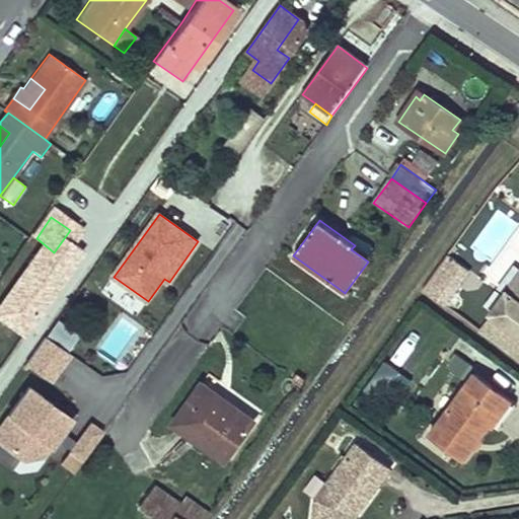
[(355,245),(351,249),(368,262),(371,257),(355,245)]
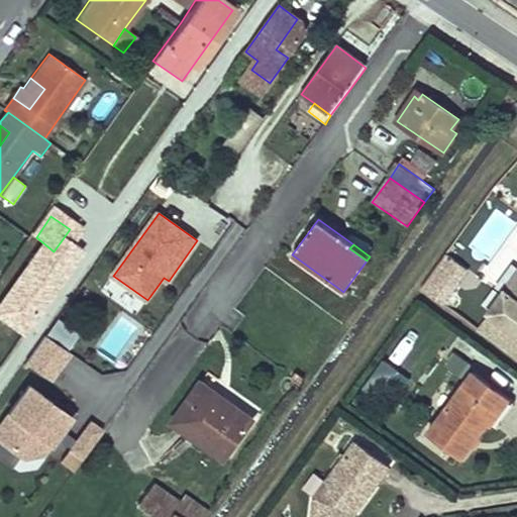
[(471,270),(448,253),(445,259),(435,272),(457,287),(471,270)]
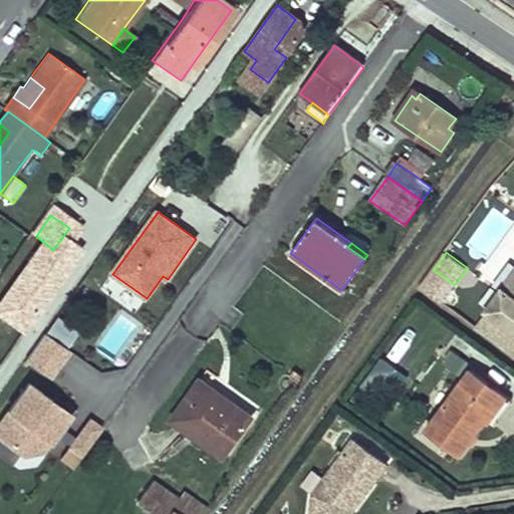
[(455,285),(433,270),(428,277),(421,286),(443,302),(455,285)]
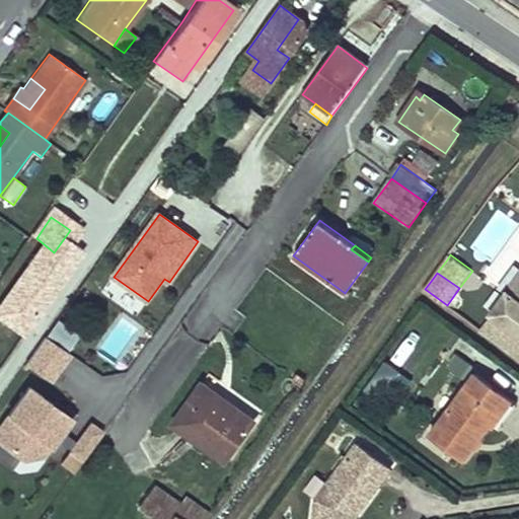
[(497,314),(518,330),(518,278),(495,311),(497,314)]
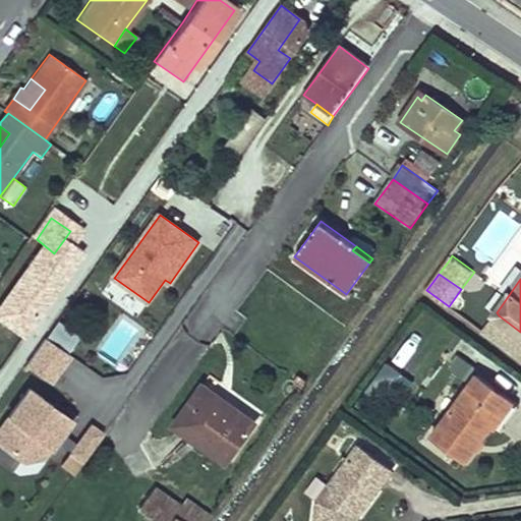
[(520,332),(499,315),(487,332),(520,356),(520,332)]
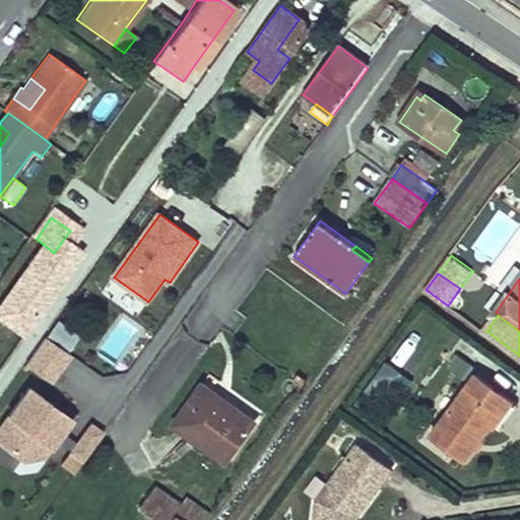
[(48,334),(71,348),(79,334),(57,320),(48,334)]
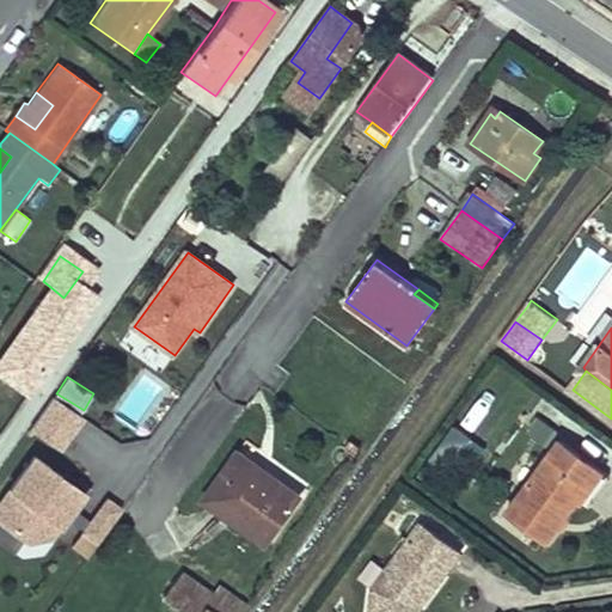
[(62,452),(85,418),(51,396),(29,429),(62,452)]
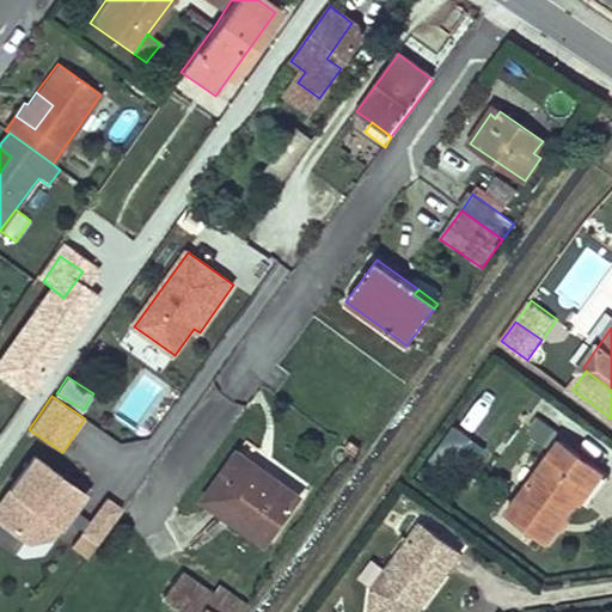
[(457,423),(432,450),(460,476),(484,448),(457,423)]
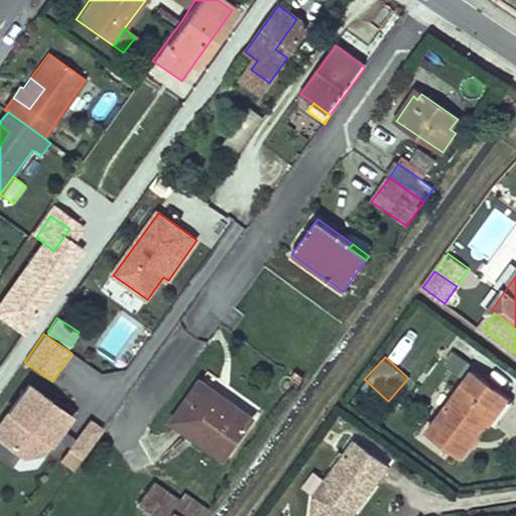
[(497,423),(514,399),(477,369),(432,427),(466,453),(492,419),(497,423)]
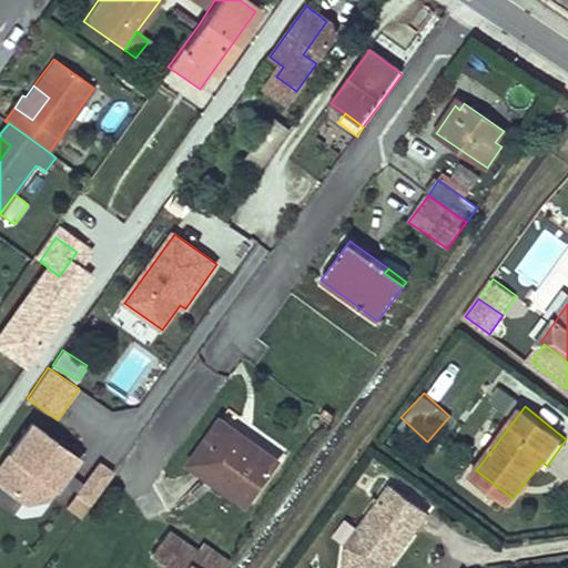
[(221,422),(190,465),(246,505),(277,462),(221,422)]
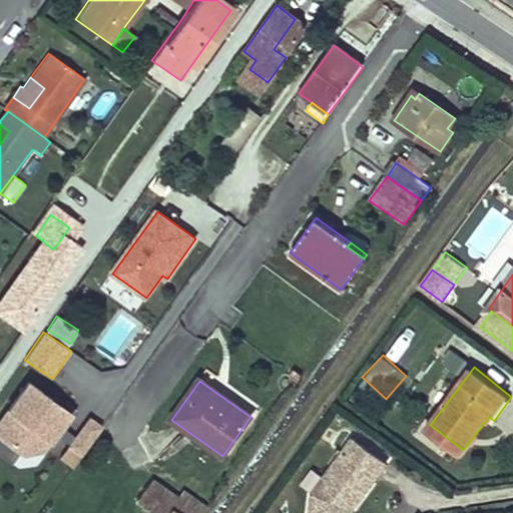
[(69,412),(27,383),(0,422),(0,437),(17,451),(47,445),(69,412)]
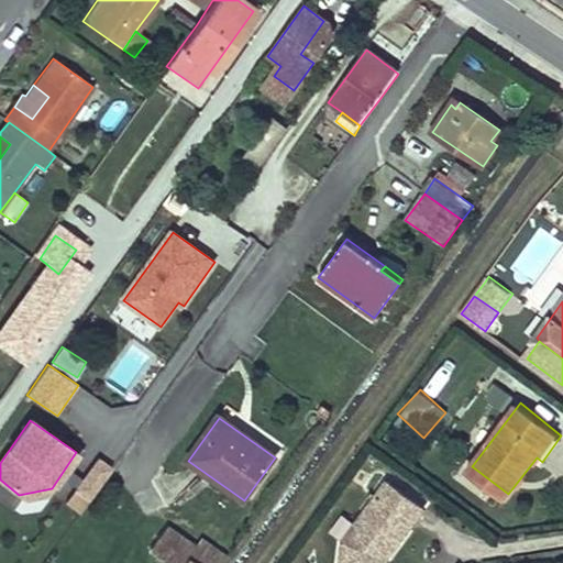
[(85,515),(111,464),(94,455),(66,506),(85,515)]
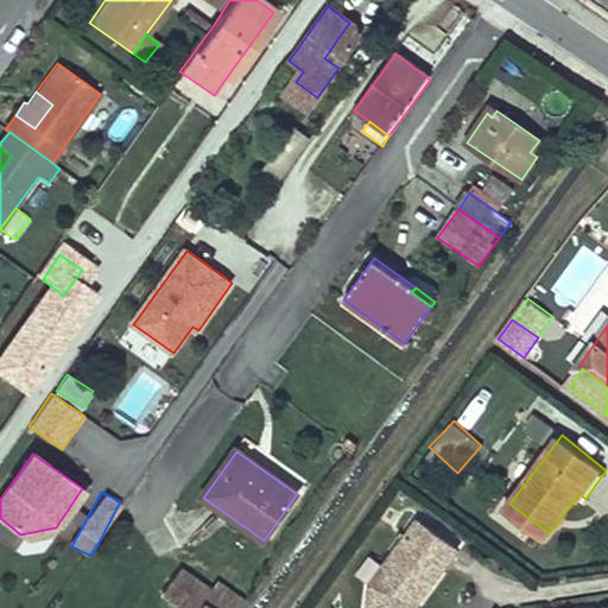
[(420,607),(422,603),(463,546),(422,515),(375,580),(372,607),(420,607)]
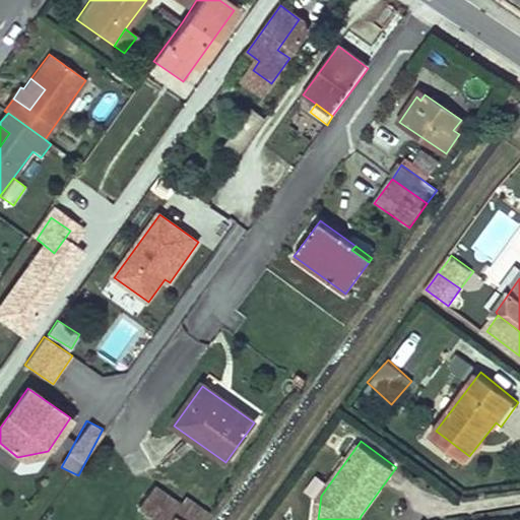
[(154,490),(140,510),(154,519),(177,519),(172,516),(179,507),(154,490)]
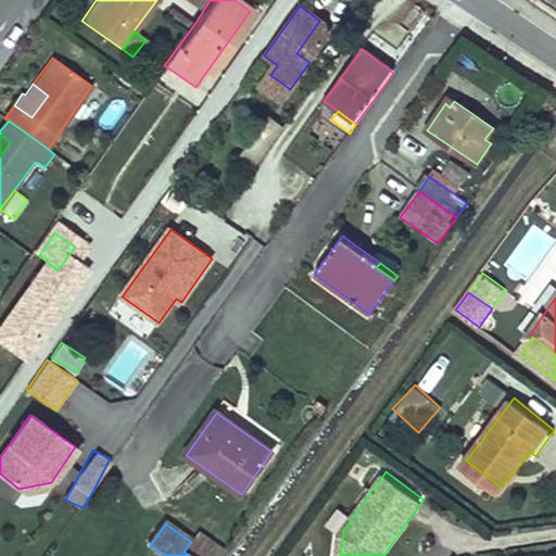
[(198,532),(191,542),(211,555),(217,555),(223,550),(198,532)]
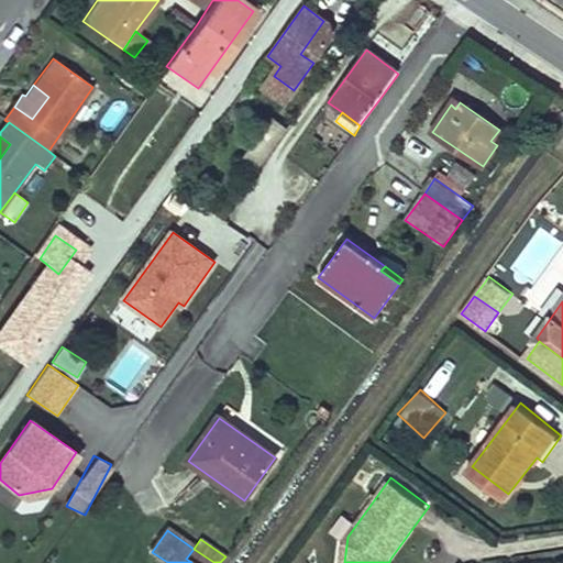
[(213,562),(194,549),(186,559),(191,562),(213,562)]
